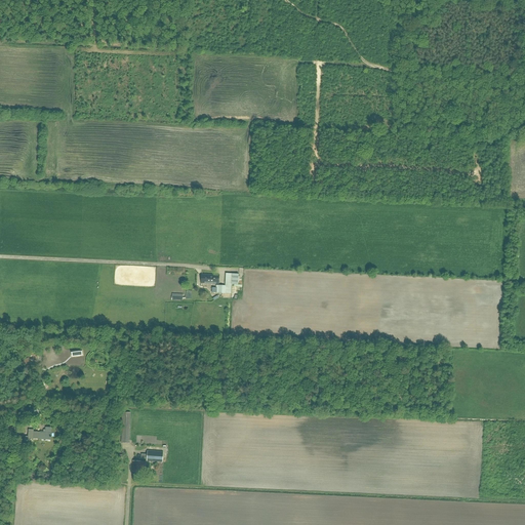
[(218,284),(218,275),(201,274),(201,283),(218,284)]
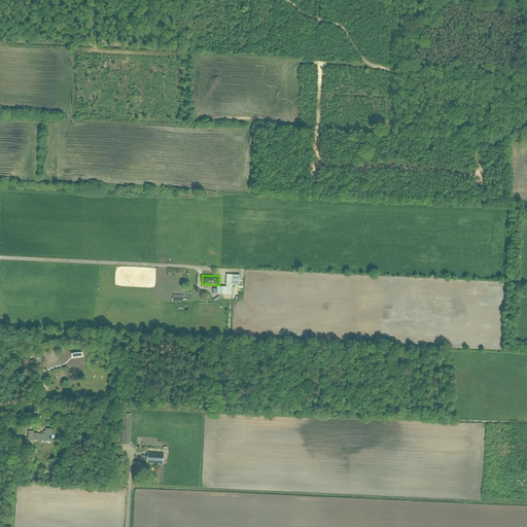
[(232,295),(233,277),(226,276),(225,287),(217,286),(217,294),(232,295)]
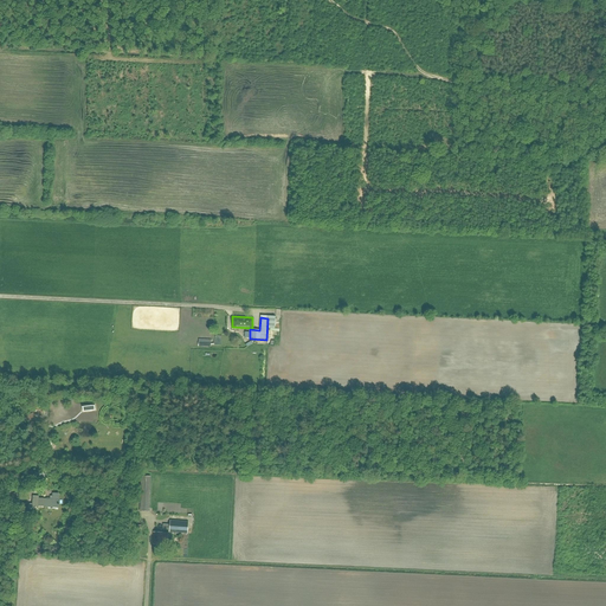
[(59,505),(59,504),(58,504),(59,494),(52,494),(52,498),(47,498),(46,500),(38,498),(38,496),(33,496),(33,504),(30,504),(28,508),(32,508),(33,507),(38,507),(58,507),(58,505),(59,505)]
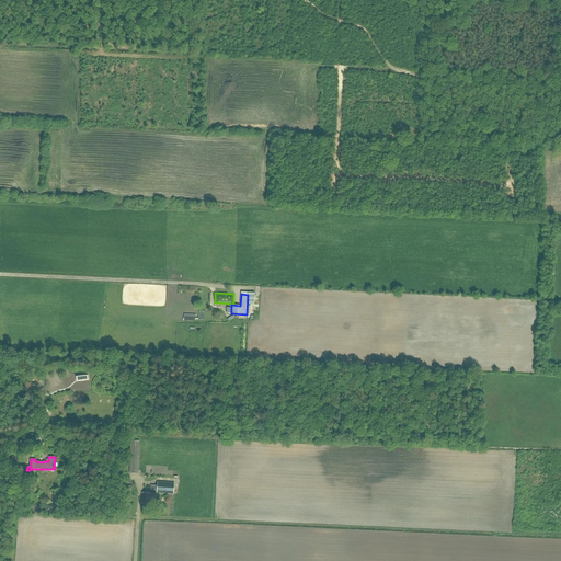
[(158,481),(157,493),(173,494),(174,483),(158,481)]
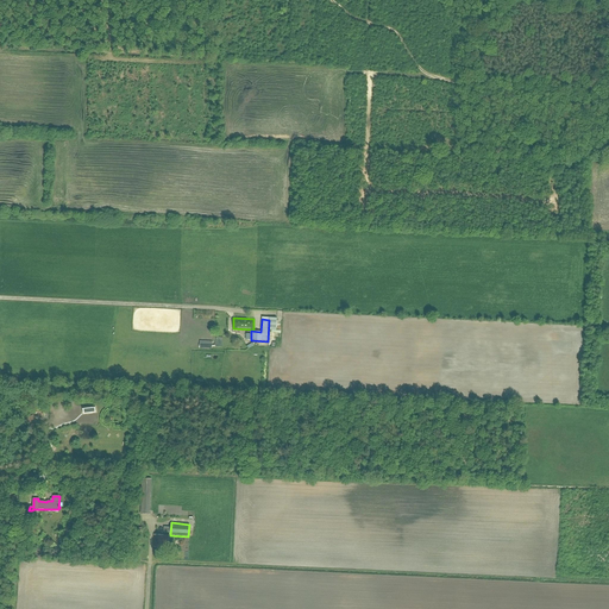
[(154,534),(154,547),(163,547),(163,545),(168,545),(169,535),(154,534)]
